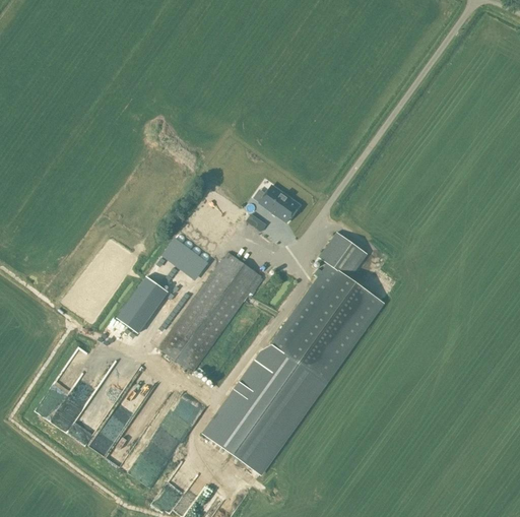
[(278,187),(266,204),(294,221),(306,205),(278,187)]
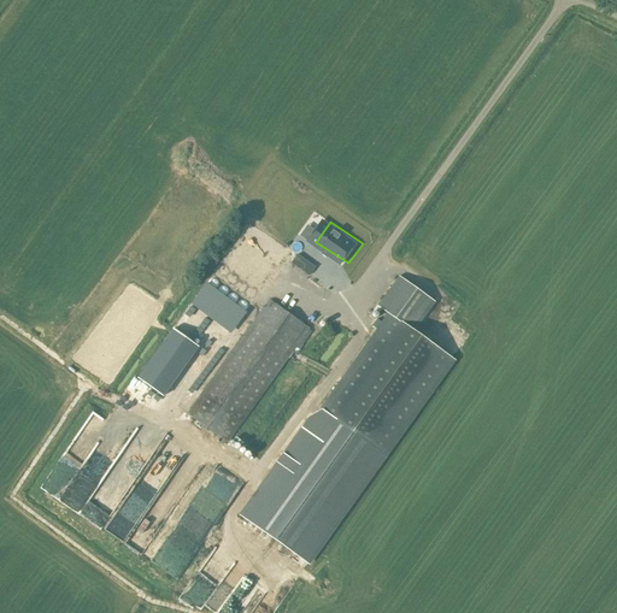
[(235,261),(274,281),(285,255),(247,237),(235,261)]
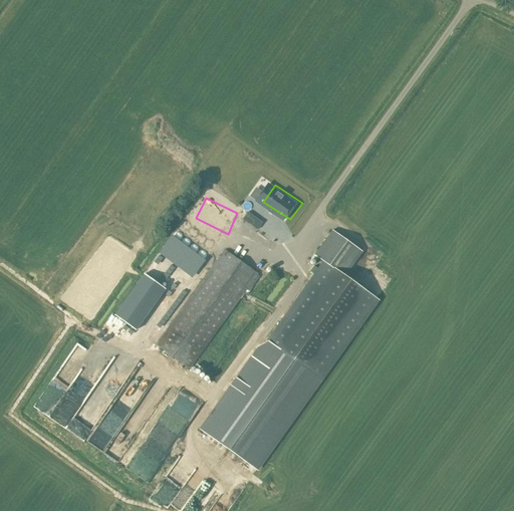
[(248,210),(244,215),(243,216),(244,217),(250,221),(254,214),(248,210)]
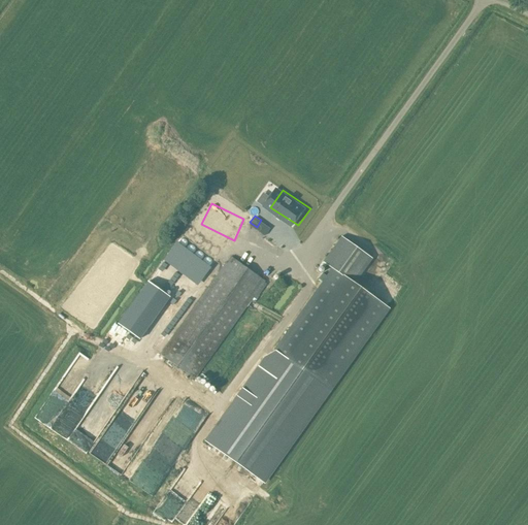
[(275,349),(330,388),(389,305),(355,282),(372,256),(342,234),(324,260),(334,267),(275,349)]
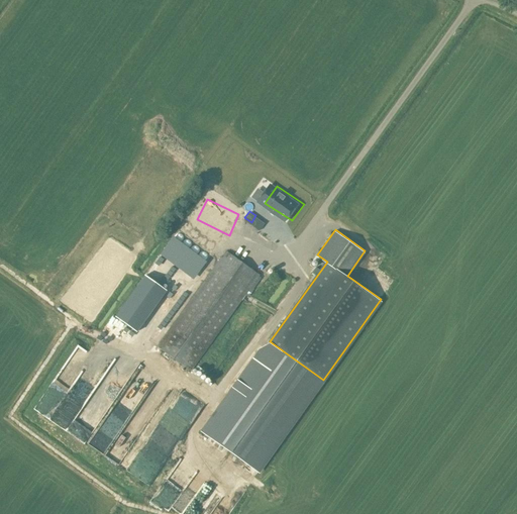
[(210,259),(177,233),(163,251),(197,277),(210,259)]
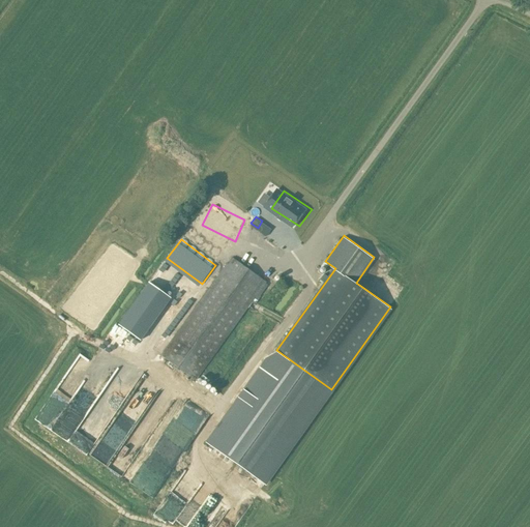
[(267,280),(241,261),(234,256),(232,255),(227,262),(223,259),(214,270),(214,279),(160,353),(196,379),(249,304),(256,296),(266,281),(267,280)]
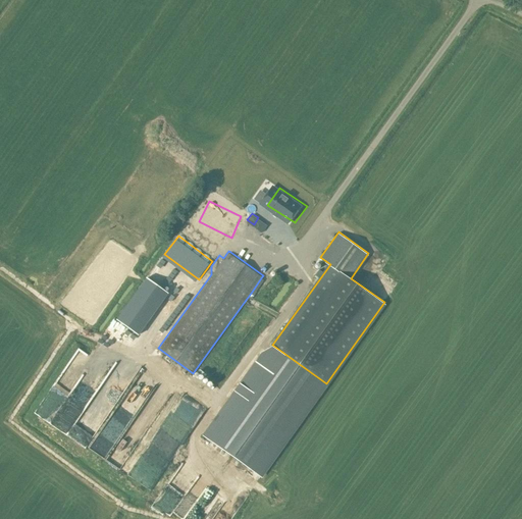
[(252,292),(255,294),(265,278),(262,276),(252,292)]
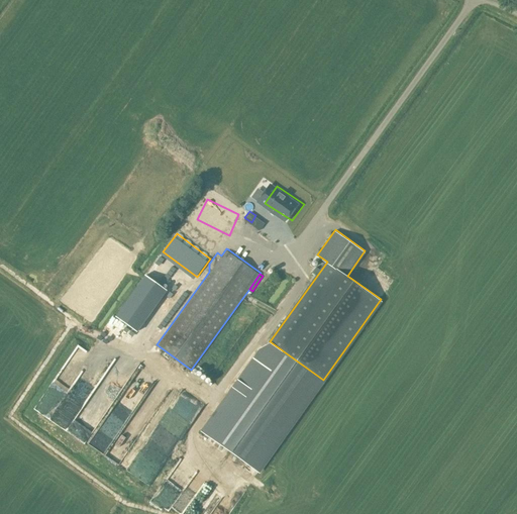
[(249,289),(243,297),(246,300),(252,291),(249,289)]
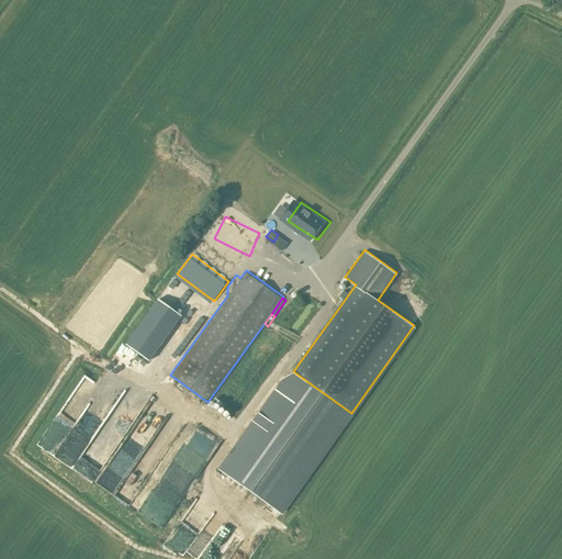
[(148,359),(157,347),(133,330),(125,342),(148,359)]
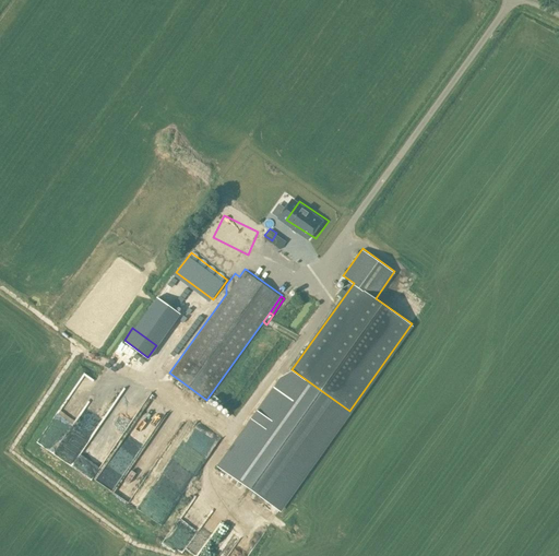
[(345,416),(295,380),(285,393),(275,387),(218,465),(280,508),(345,416)]
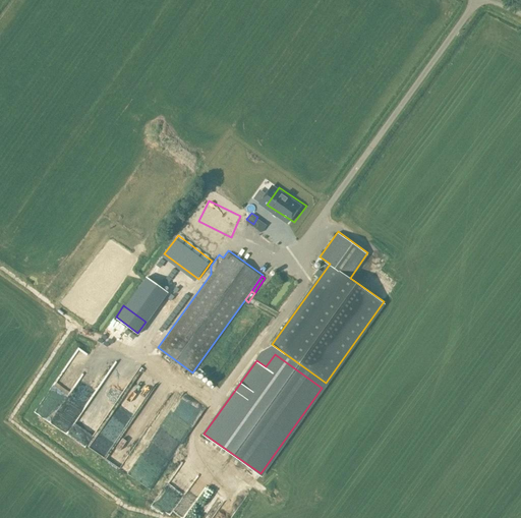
[(115,403),(142,364),(130,355),(103,395),(115,403)]
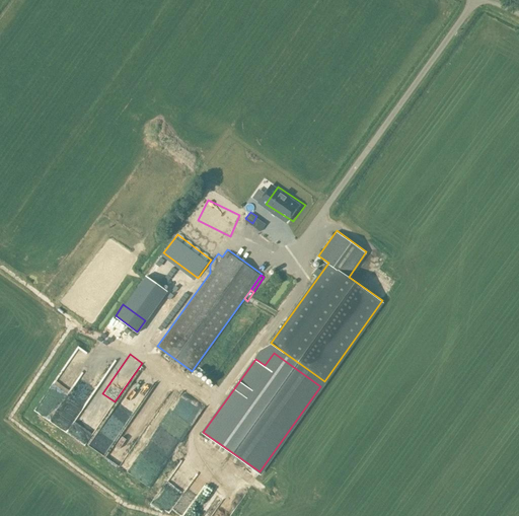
[(130,377),(93,445),(126,461),(153,411),(150,410),(155,400),(143,394),(147,386),(130,377)]
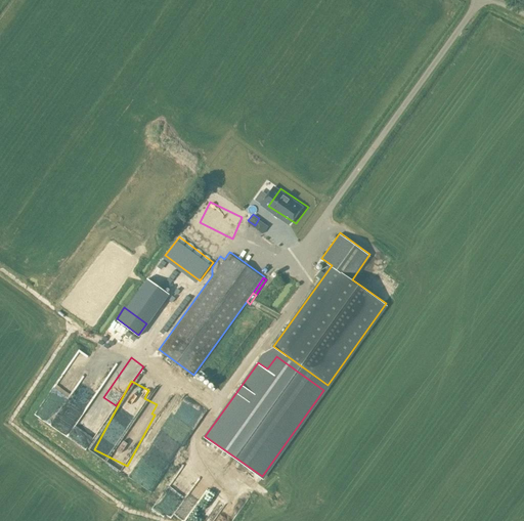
[(190,419),(202,401),(186,391),(175,408),(190,419)]
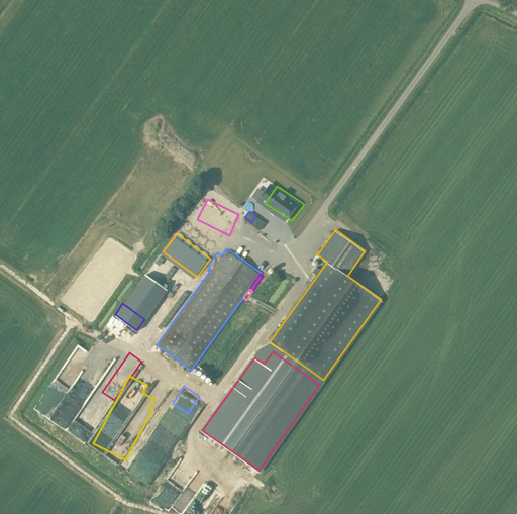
[(175,434),(181,437),(188,426),(185,424),(189,418),(172,407),(167,415),(174,419),(177,415),(180,418),(177,423),(181,425),(175,434)]
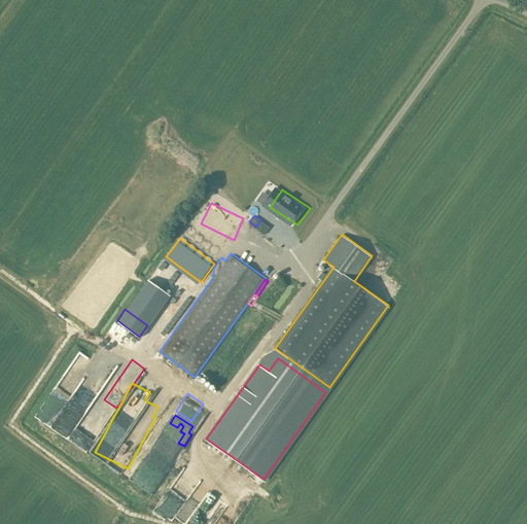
[(185,479),(163,510),(174,518),(197,488),(185,479)]
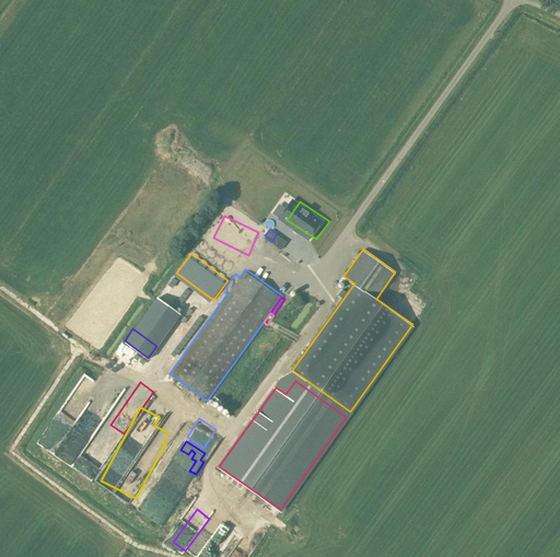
[(216,554),(229,532),(212,522),(199,544),(216,554)]
